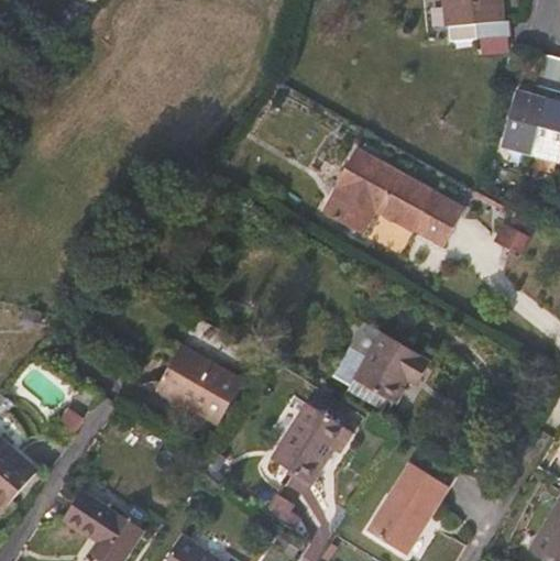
[(441,0),(445,26),(473,24),(474,39),(506,34),(505,21),(500,21),(496,0),(441,0)]
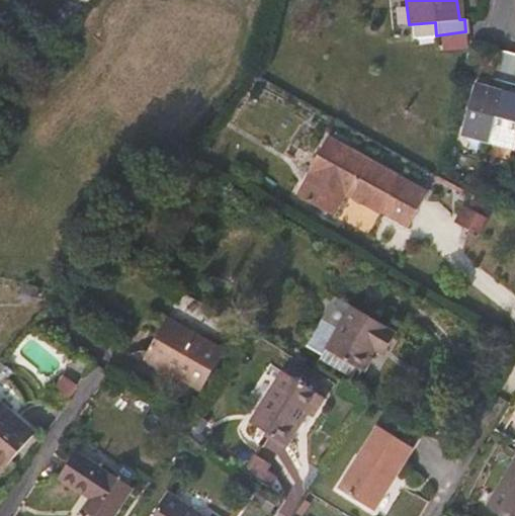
[(502,81),(510,54),(497,51),(490,78),(502,81)]
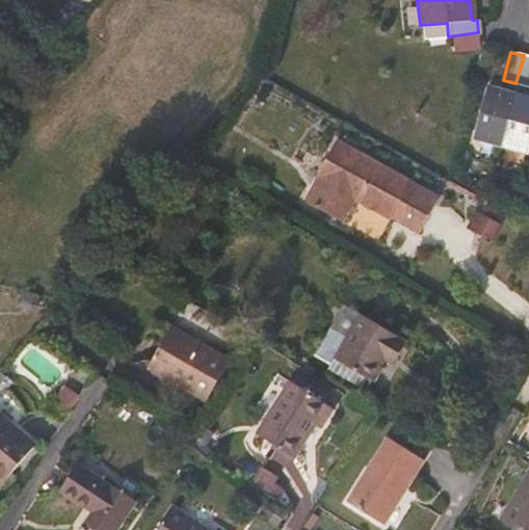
[(528,85),(528,56),(524,55),(516,83),(528,85)]
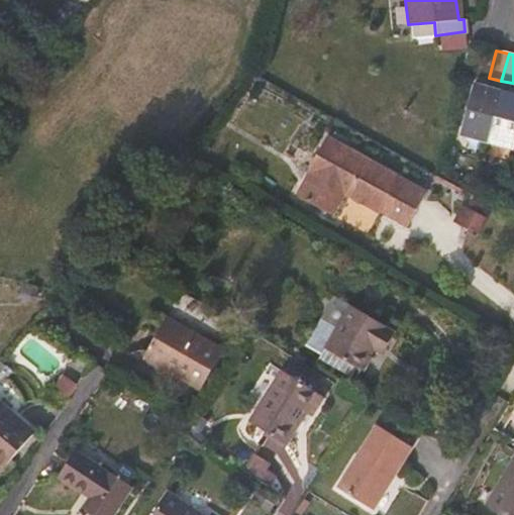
[(486,140),(499,91),(471,83),(458,133),(486,140)]
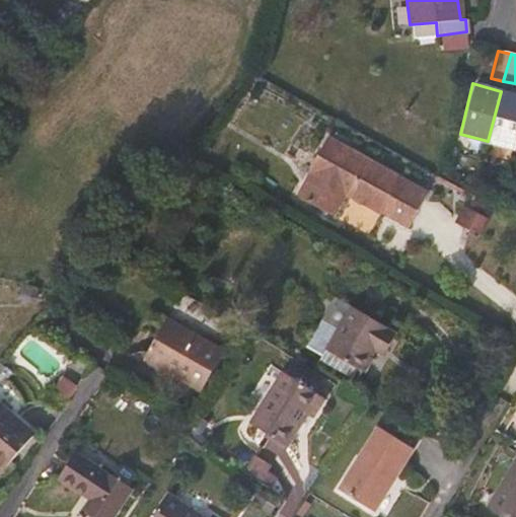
[(515,148),(515,142),(515,94),(501,91),(488,141),(515,148)]
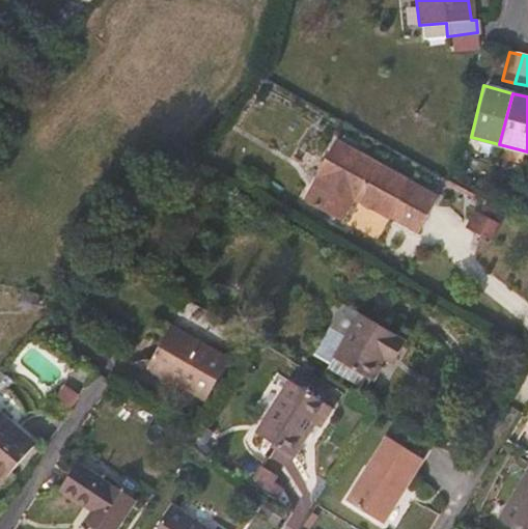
[(336,141),(303,200),(326,213),(338,191),(389,219),(411,181),(336,141)]
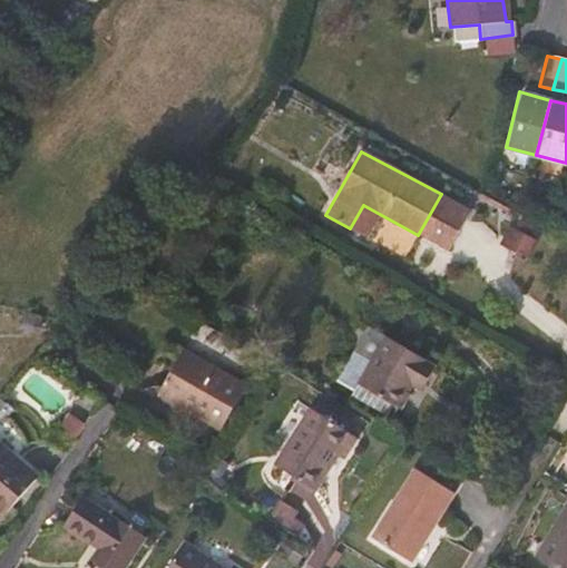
[(197,321),(157,393),(218,428),(260,358),(197,321)]
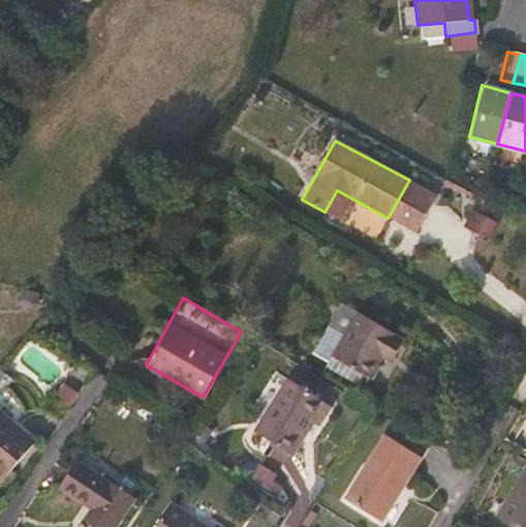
[(328,327),(343,336),(358,312),(342,303),(328,327)]
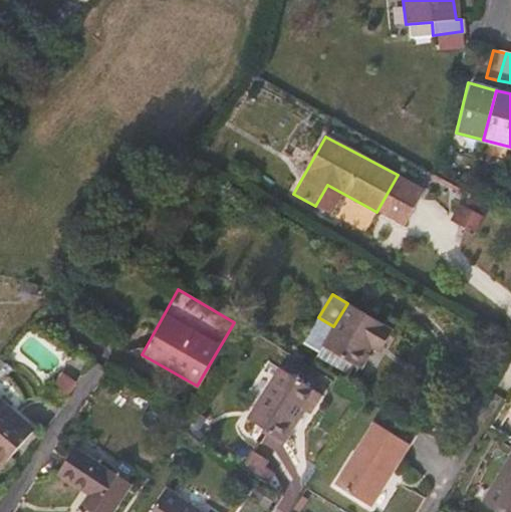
[(333,326),(318,317),(303,342),(318,351),(321,346),(367,373),(384,348),(395,354),(405,337),(393,331),(394,329),(347,303),(333,326)]
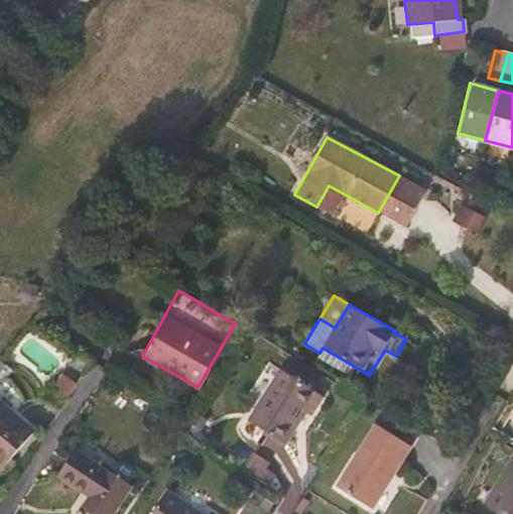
[(279,369),(247,418),(280,440),(301,409),(306,412),(319,393),(279,369)]
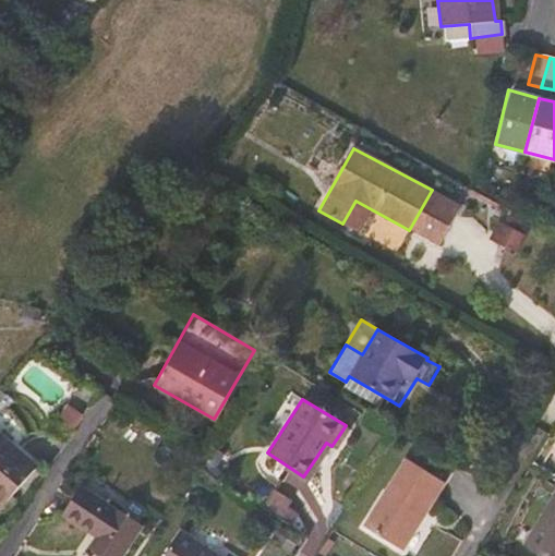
[(0,505),(1,506),(35,466),(12,445),(22,434),(23,431),(19,423),(13,418),(0,410),(0,505)]
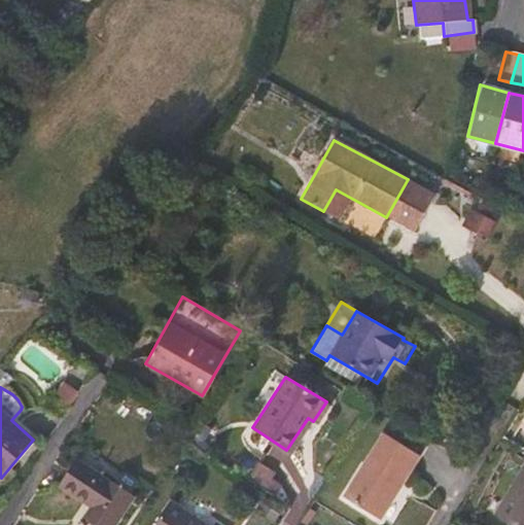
[(417,455),(382,432),(343,495),(378,518),(417,455)]
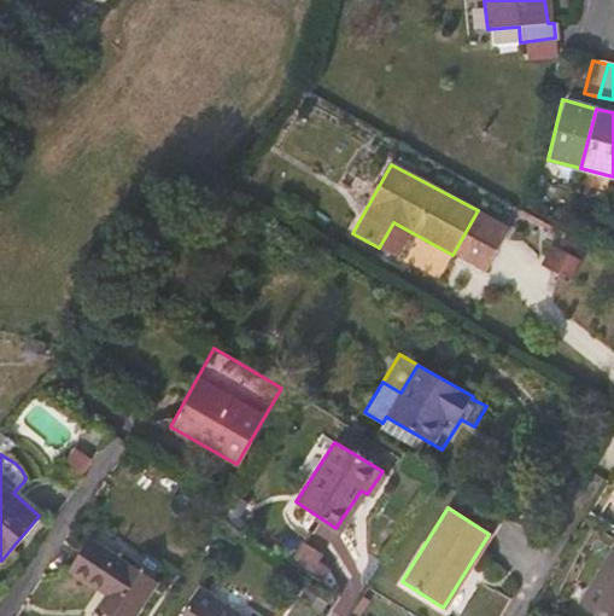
[(91,538),(68,570),(103,593),(93,606),(109,615),(134,615),(157,582),(91,538)]
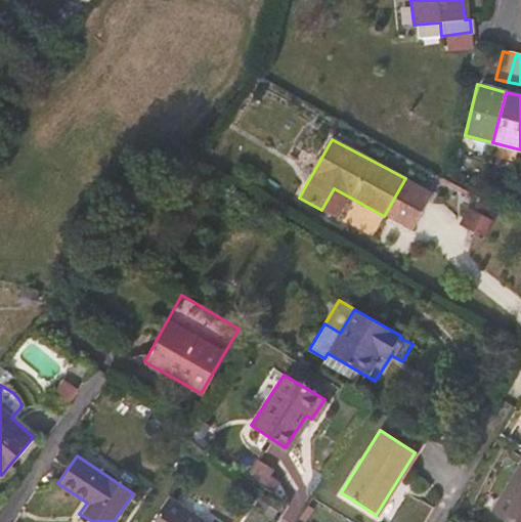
[(520,521),(520,461),(489,512),(506,521),(520,521)]
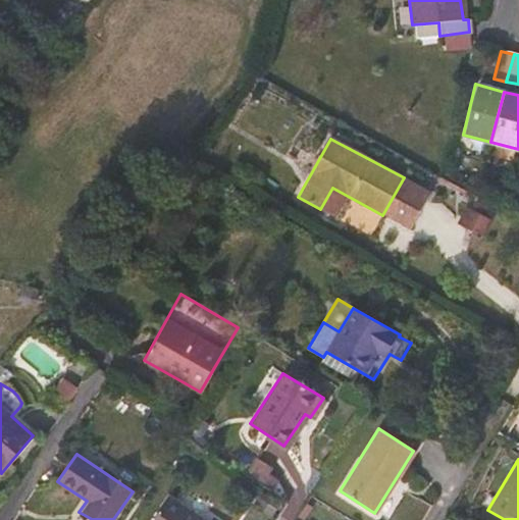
[(204,519),(167,497),(151,519),(204,519)]
